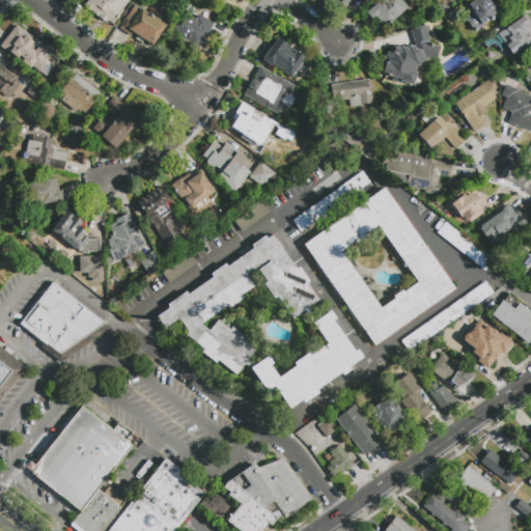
[(87,0),(129,0),(122,8),(124,10),(113,25),(108,21),(105,24),(91,14),(93,11),(84,5),(87,0)]
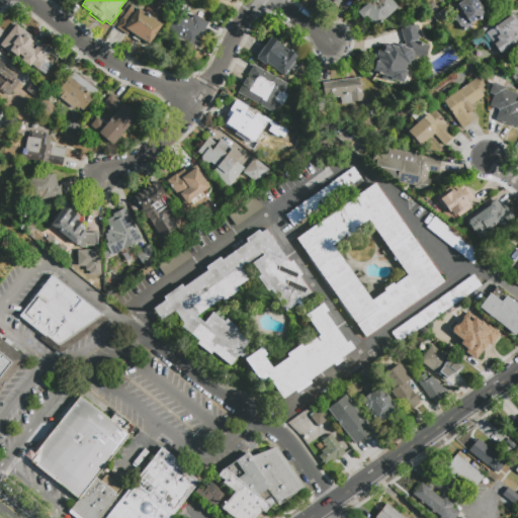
[(371,0),(391,0),(397,7),(374,26),(366,18),(363,20),(357,12),(371,0)]
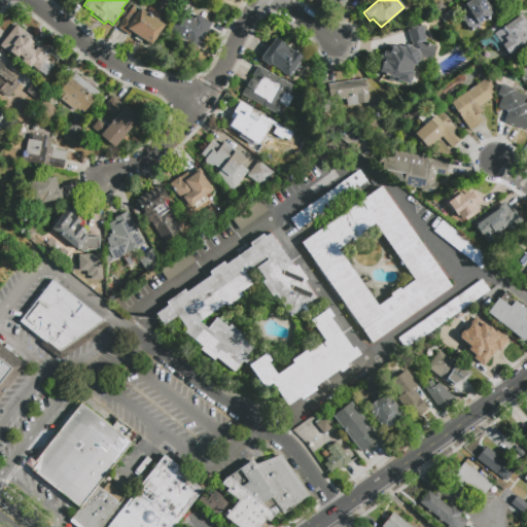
[(469,0),(487,0),(486,1),(495,14),(490,19),(491,21),(471,34),(461,19),(468,13),(462,5),(469,0)]
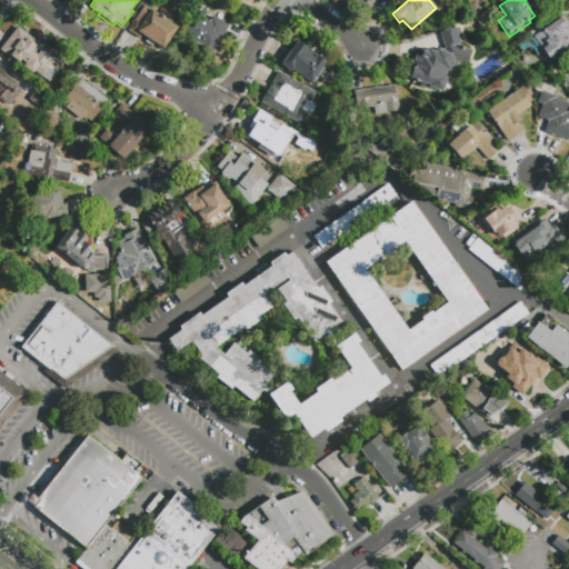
[(136,37),(127,30),(143,6),(150,10),(151,8),(159,12),(159,11),(165,15),(163,17),(179,27),(163,49),(139,32),(136,37)]
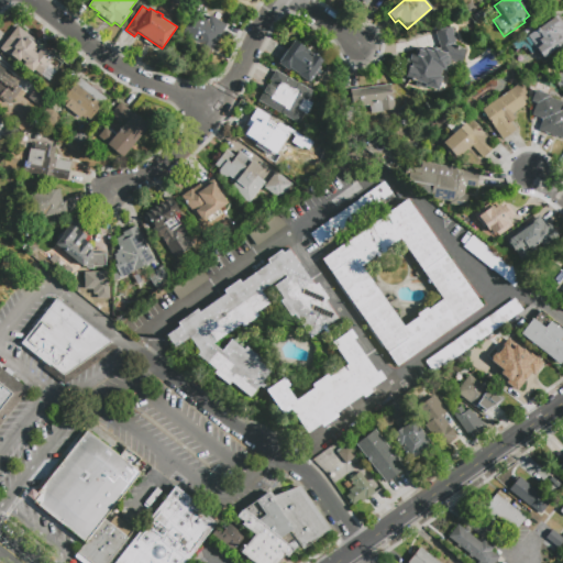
[(210,15),(227,25),(206,62),(183,48),(188,41),(180,36),(195,12),(208,20),(210,15)]
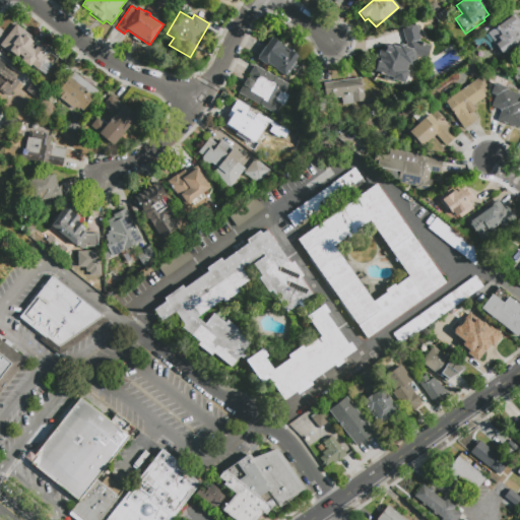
[(515,14),(519,20),(519,43),(497,60),(479,36),(501,20),(503,22),(515,14)]
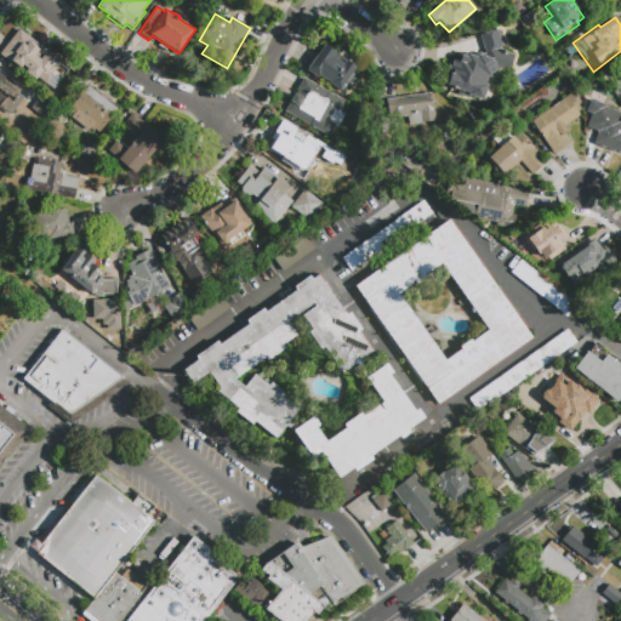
[(61,62),(44,84),(38,78),(35,80),(22,69),(21,70),(0,53),(20,29),(40,45),(43,43),(51,49),(49,52),(61,62)]
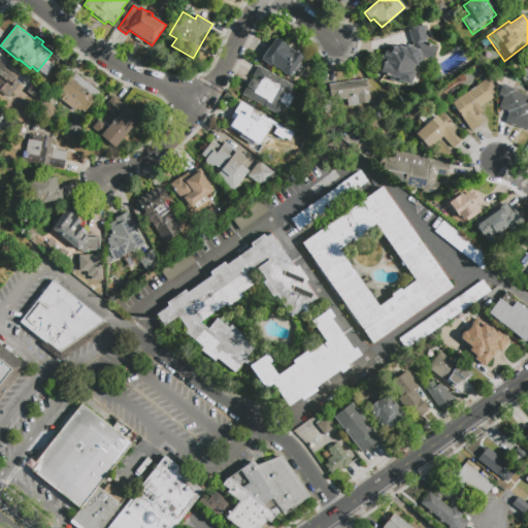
[(423,26),(428,43),(437,46),(432,60),(423,57),(421,63),(418,62),(417,66),(415,65),(413,71),(415,72),(410,85),(399,81),(399,84),(389,80),(390,76),(380,72),(383,63),(385,63),(386,59),(383,58),(386,51),(388,52),(391,43),(405,48),(406,45),(411,47),(413,43),(407,30),(423,26)]
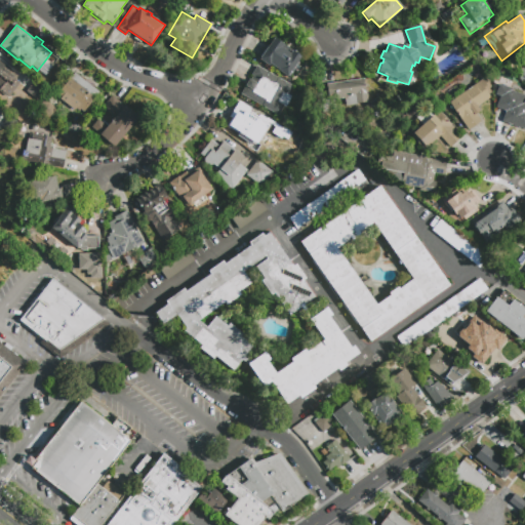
[(274,39),(301,57),(286,78),(259,59),(274,39)]
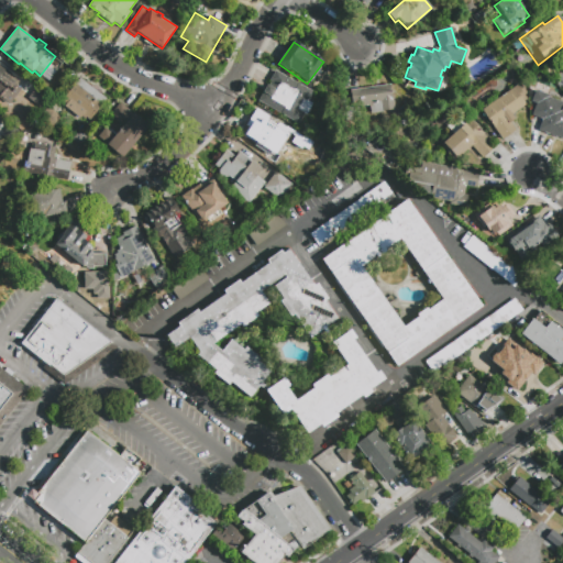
[(0,67),(10,75),(8,77),(18,86),(4,102),(0,98),(0,67)]
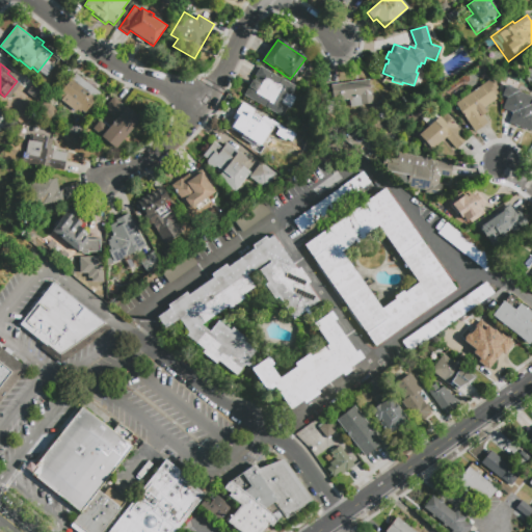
[(282,90),(275,102),(287,108),(283,116),(244,96),(260,68),(282,80),(277,87),(282,90)]
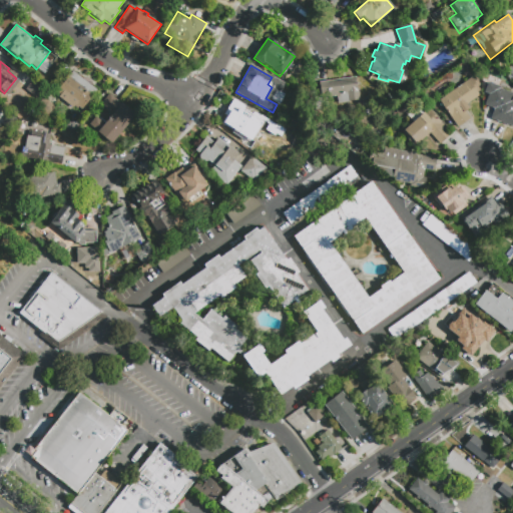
[(72,71),(96,90),(78,114),(54,95),(72,71)]
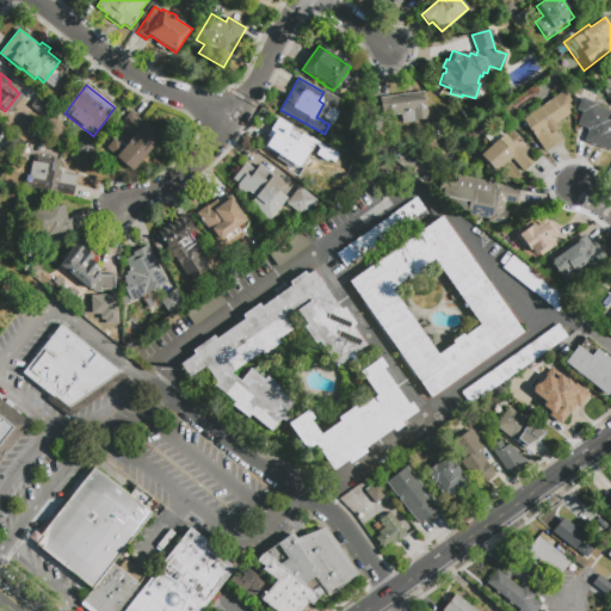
[(424,91),(427,119),(417,121),(417,122),(402,124),(401,115),(383,118),(380,98),(424,91)]
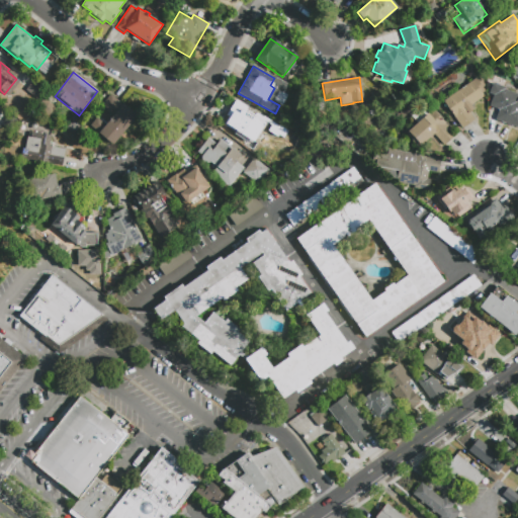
[(475,119),(462,128),(443,102),(479,77),(485,86),(482,88),(485,92),(482,94),(484,96),(471,105),(475,109),(469,113),(475,119)]
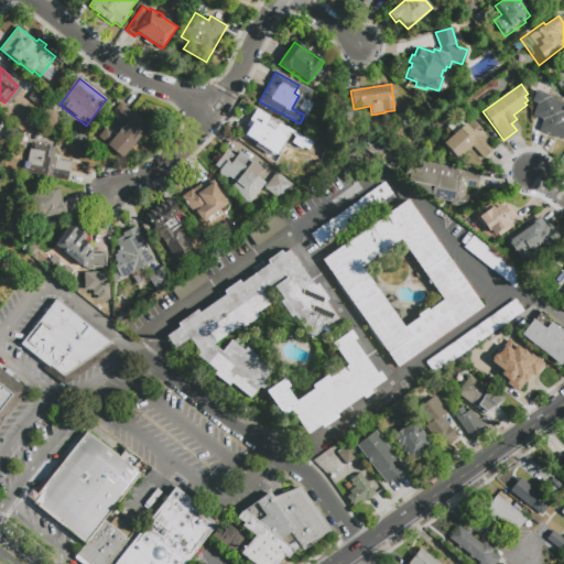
[(51,96),(41,108),(29,98),(38,86),(51,96)]
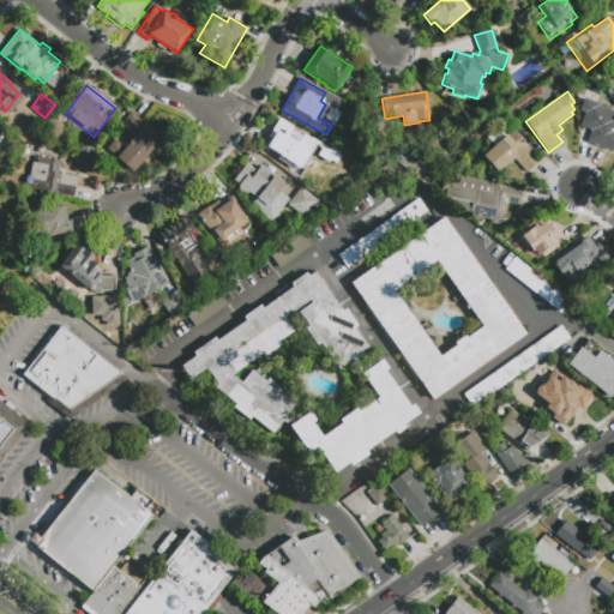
[(613,152),(587,143),(591,131),(579,126),(584,113),(579,110),(584,98),(600,104),(599,107),(613,112),(613,152)]
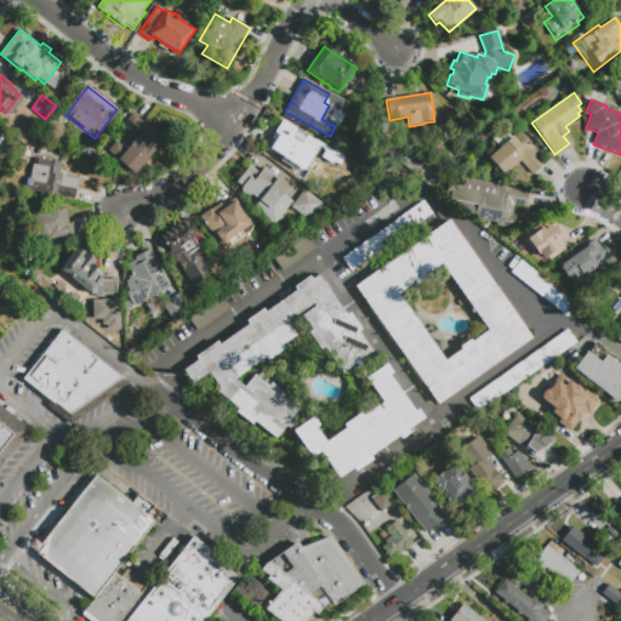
[(108,152),(117,142),(126,151),(136,140),(123,127),(134,114),(164,141),(135,175),(108,152)]
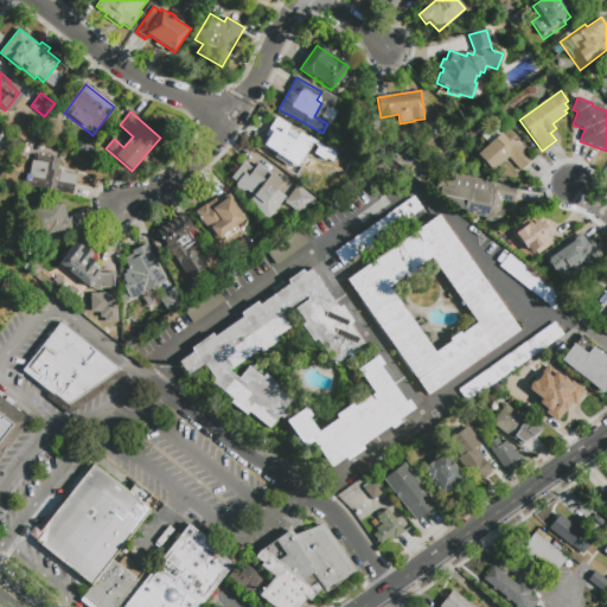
[(40,129),(51,115),(65,126),(55,140),(40,129)]
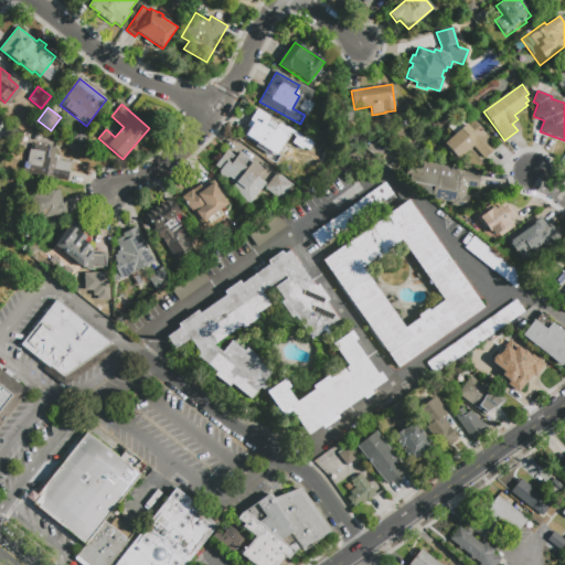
[(443,146),(441,146),(443,145),(455,135),(448,127),(459,118),(465,125),(471,119),(497,148),(484,159),(473,147),(456,161),(443,146)]
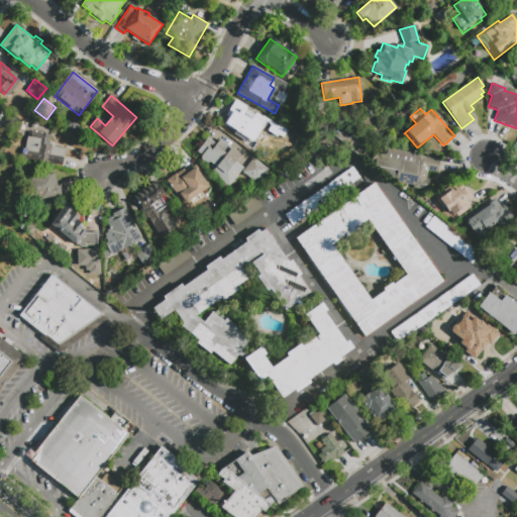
[(220,123),(225,115),(235,121),(239,116),(243,118),(248,109),(266,120),(250,143),(220,123)]
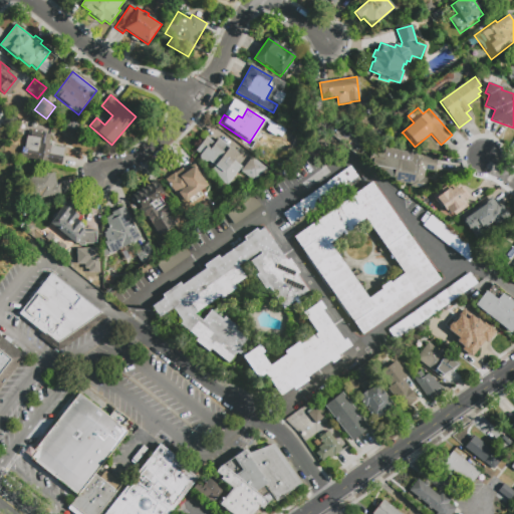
[(79,126),(73,135),(64,127),(71,119),(79,126)]
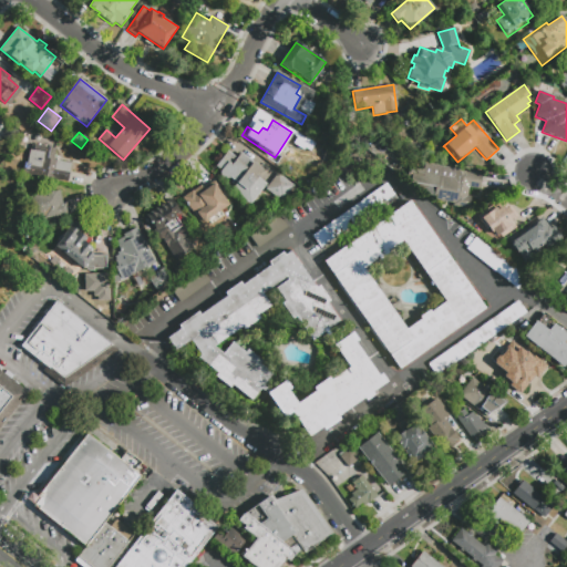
[(236,141),(248,152),(245,156),(253,162),(254,162),(264,169),(257,177),(267,185),(250,204),(238,194),(243,189),(237,184),(243,176),(237,172),(234,176),(217,164),(236,141)]
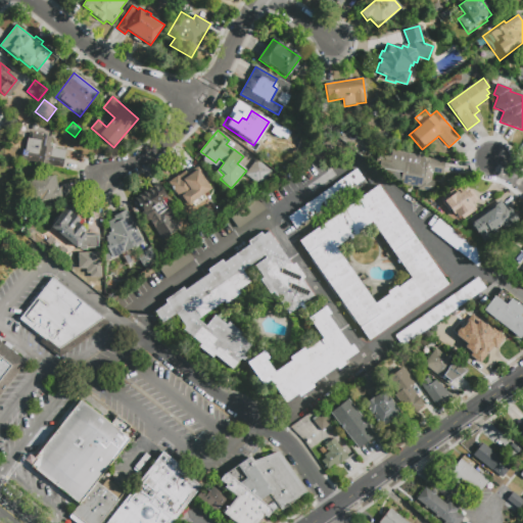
[(65,151),(62,168),(20,159),(22,150),(25,150),(28,138),(29,138),(30,134),(32,134),(51,137),(49,147),(65,151)]
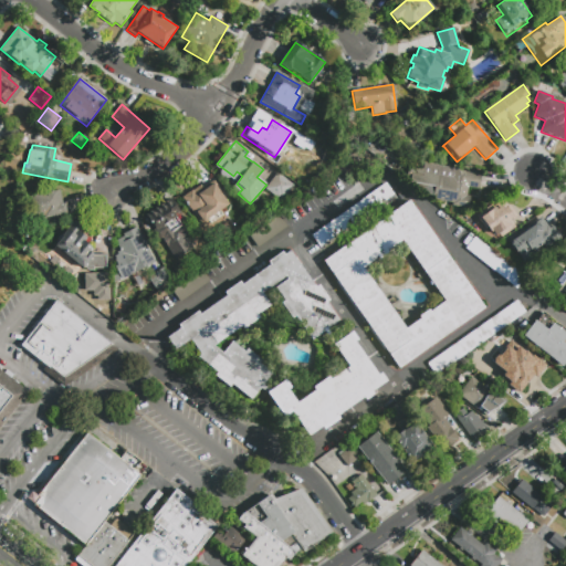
[(453,190),(409,181),(411,170),(407,169),(409,159),(425,163),(454,169),(456,167),(481,171),(480,180),(472,179),(472,182),(479,184),(478,189),(468,187),(467,195),(471,196),(469,208),(450,205),(453,190)]
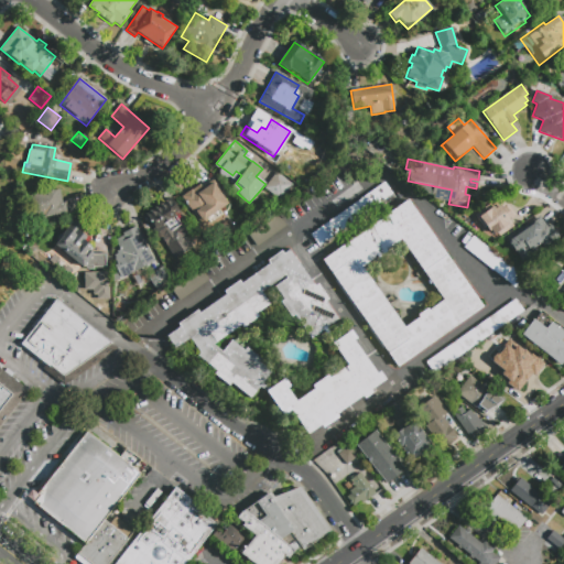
[(263,187),(275,172),(292,186),(280,201),(263,187)]
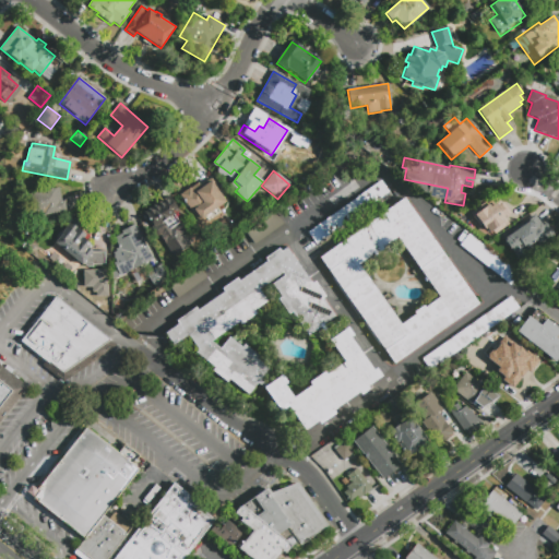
[(202,223),(189,204),(187,205),(180,195),(195,185),(192,180),(203,173),(225,204),(217,209),(218,211),(202,223)]
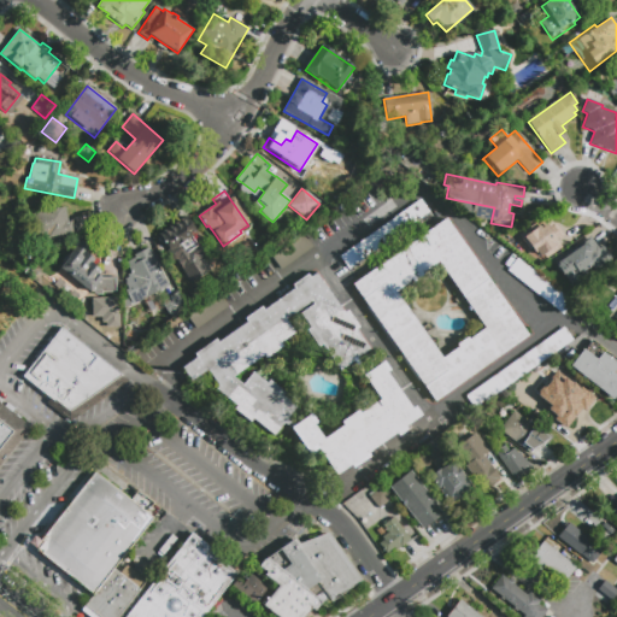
[(421,200),(433,217),(354,271),(351,268),(348,270),(340,257),(421,200)]
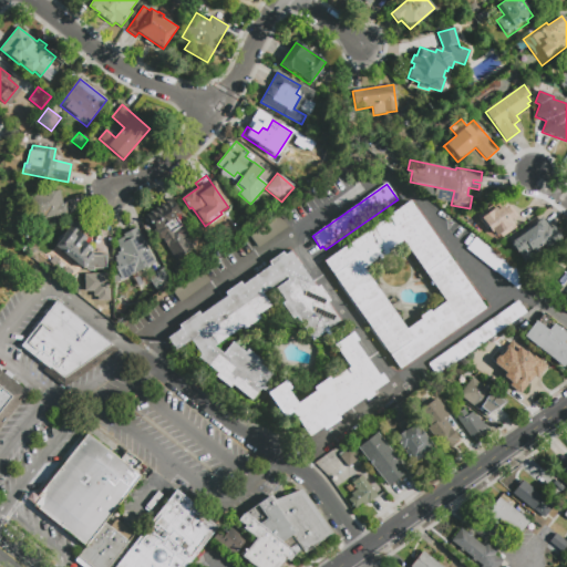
[(66,203),(69,215),(45,220),(44,216),(31,219),(27,197),(60,191),(62,204),(66,203)]
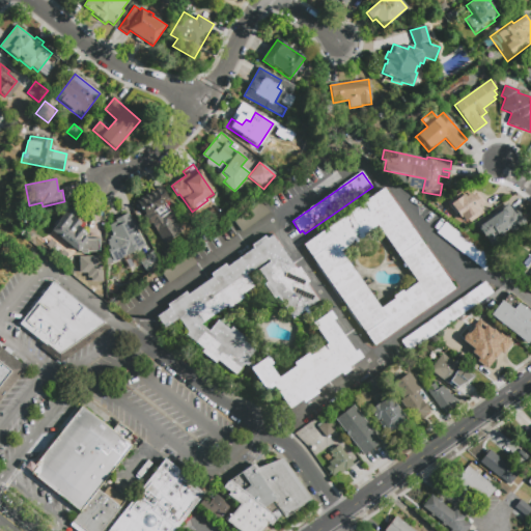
[(144,215),(145,214),(137,202),(160,186),(170,200),(165,204),(176,220),(173,221),(180,232),(164,244),(150,224),(148,226),(142,217),(144,215)]
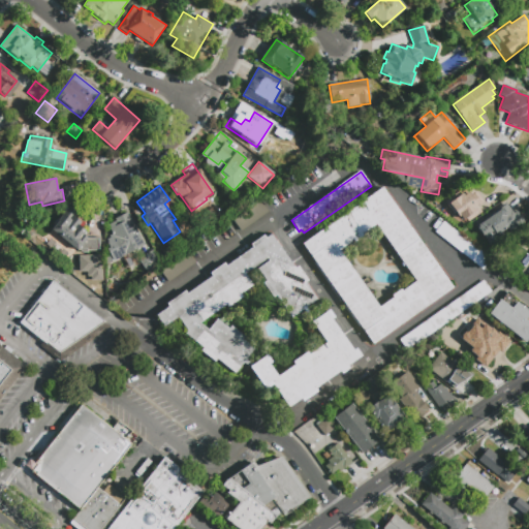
[(416,236),(431,257),(453,288),(417,313),(373,344),(312,259),(302,244),(382,187),(416,236)]
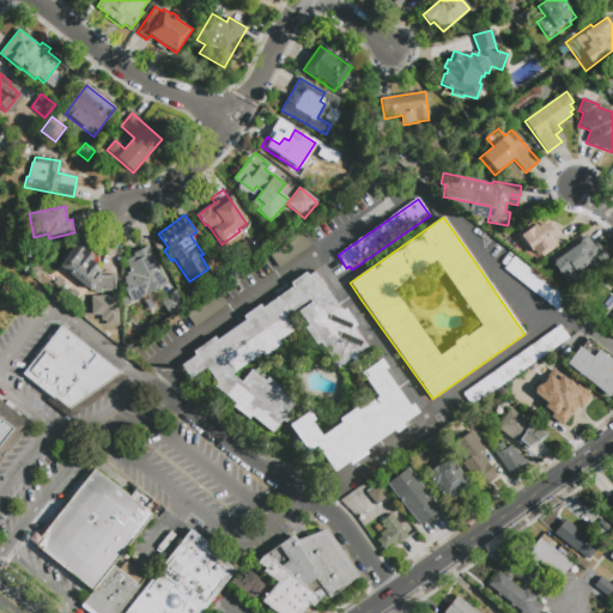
[(560,243),(541,258),(536,250),(534,253),(529,246),(528,247),(520,234),(542,217),(560,243)]
